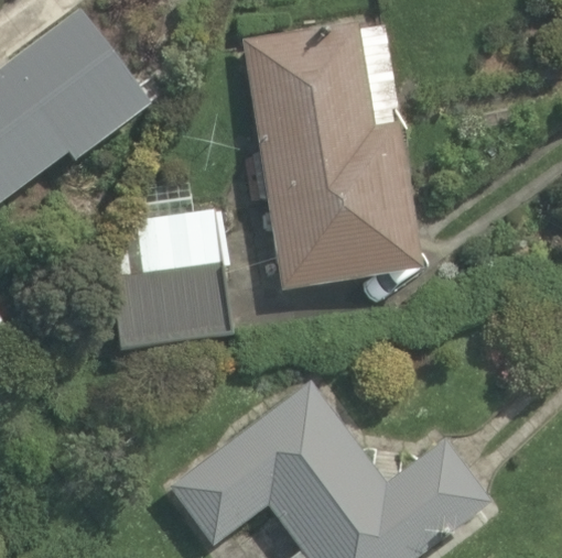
[(149,102),(86,13),(0,73),(0,199),(74,149),(77,153),(149,102)]
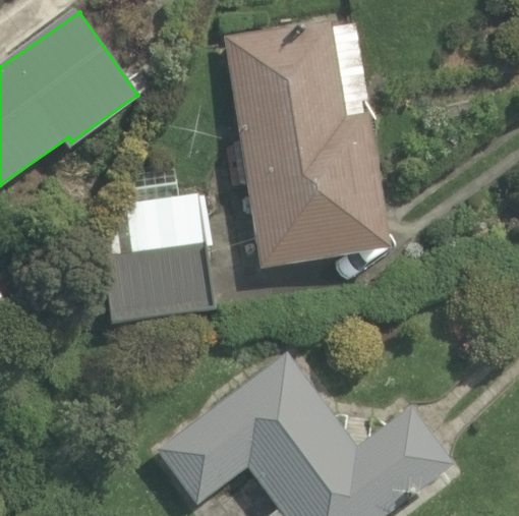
[(345,24),(227,41),(258,267),(377,250),(345,24)]
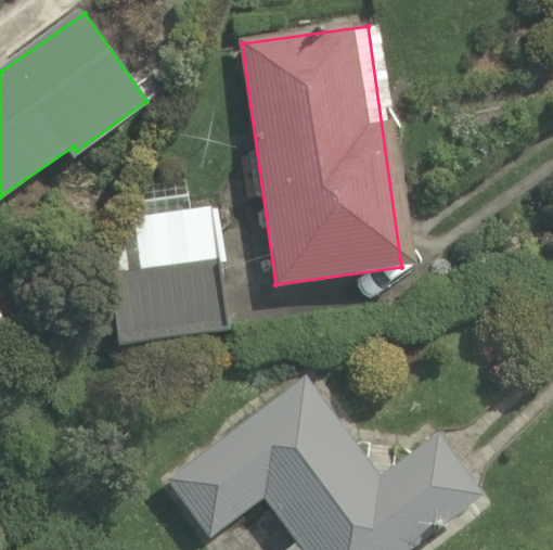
[(230,333),(221,199),(123,204),(130,339),(230,333)]
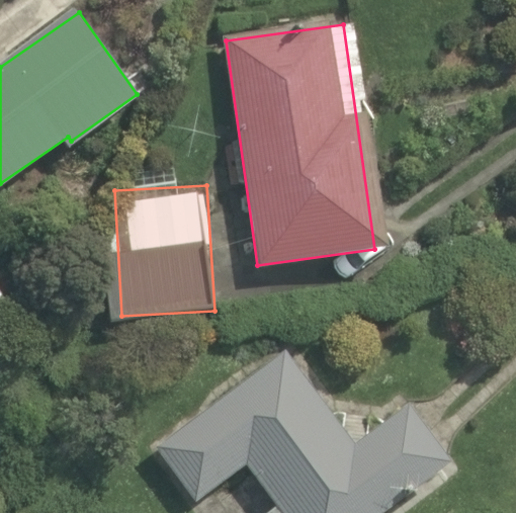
[(0,306),(8,300),(0,289),(0,306)]
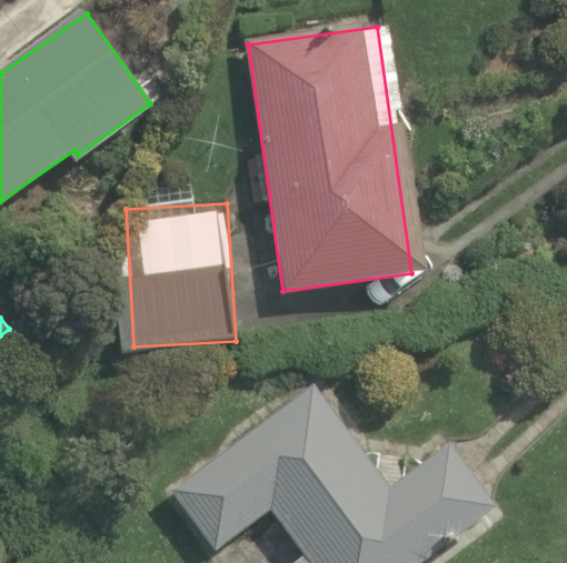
[(401,481),(319,378),(170,493),(216,552),(270,510),(308,558),(301,562),(406,562),(488,499),(447,445),(401,481)]
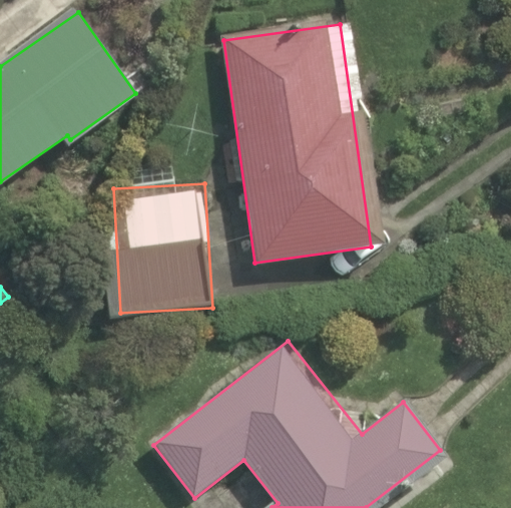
All buildings are outlined.
